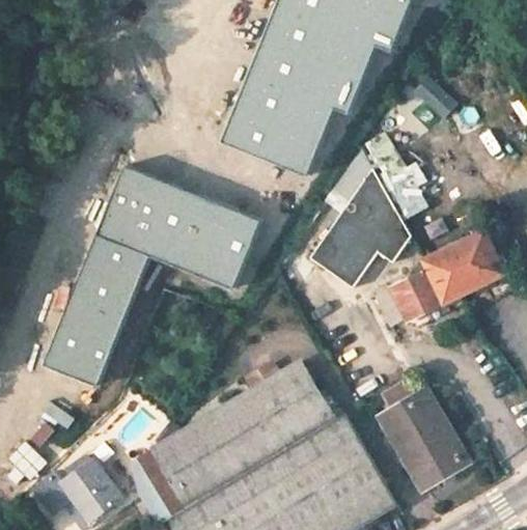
[(87,156),(90,148),(71,142),(67,148),(87,156)]
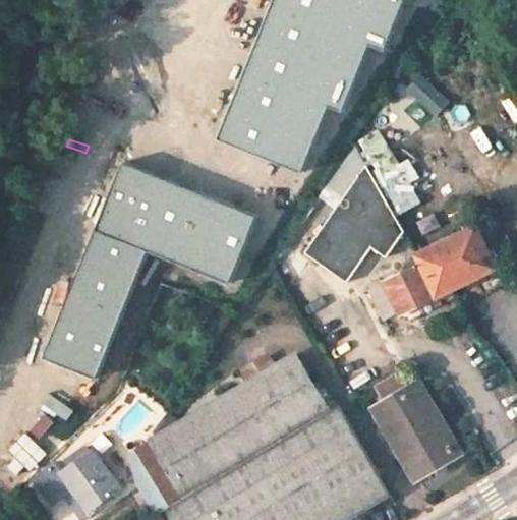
[(401,231),(363,161),(301,250),(345,281),(369,244),(385,254),(401,231)]
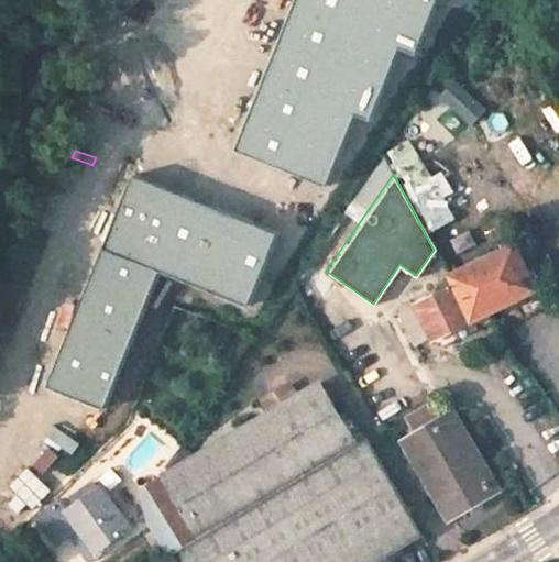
[(184,244),(196,217),(174,209),(163,237),(184,244)]
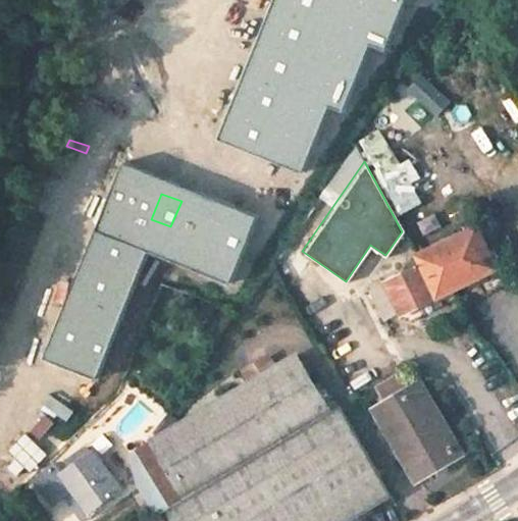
[(151,219),(135,261),(153,269),(170,226),(151,219)]
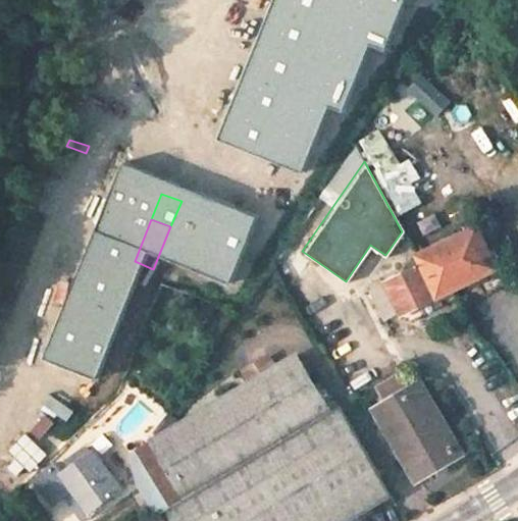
[(418,262),(382,279),(397,309),(402,318),(419,310),(418,309),(434,301),(432,297),(450,288),(482,272),(471,251),(485,244),(476,223),(414,254),(418,262)]
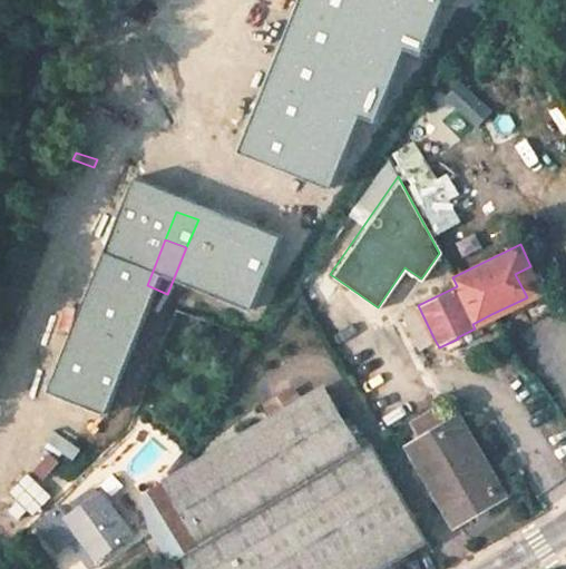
[(542,291),(530,266),(515,274),(527,297),(542,291)]
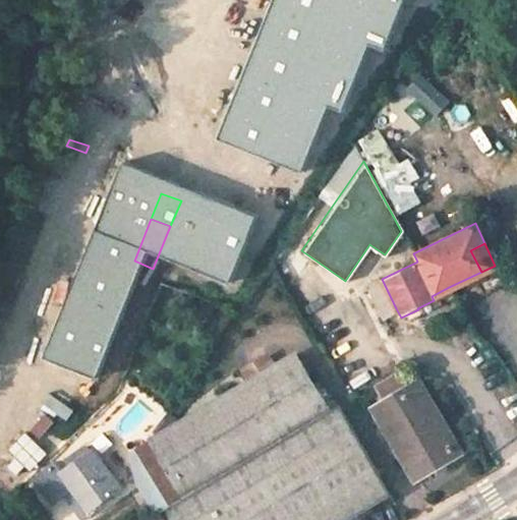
[(157,282),(129,270),(102,336),(130,347),(157,282)]
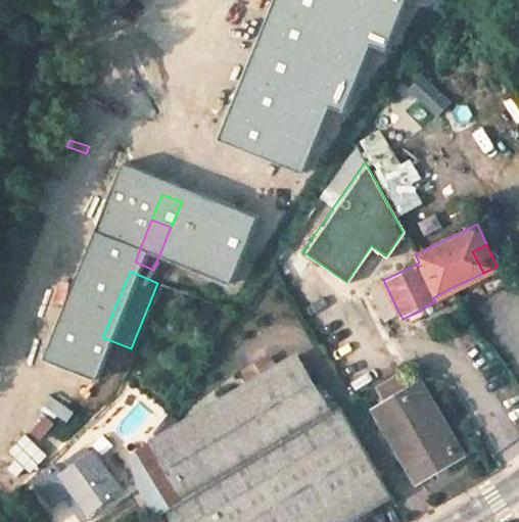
[(379,273),(364,284),(382,317),(397,310),(383,280),(379,273)]
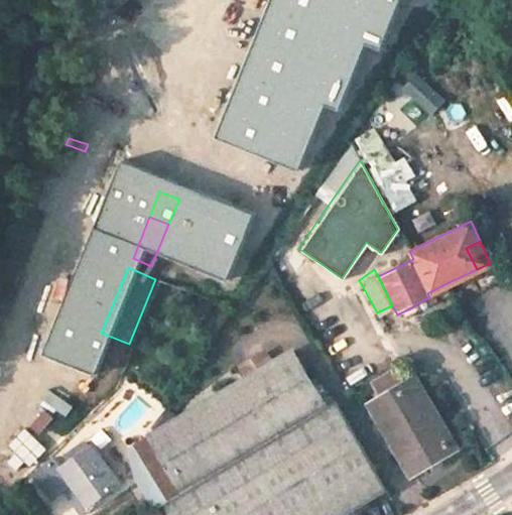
[(101,333),(91,365),(113,385),(129,344),(101,333)]
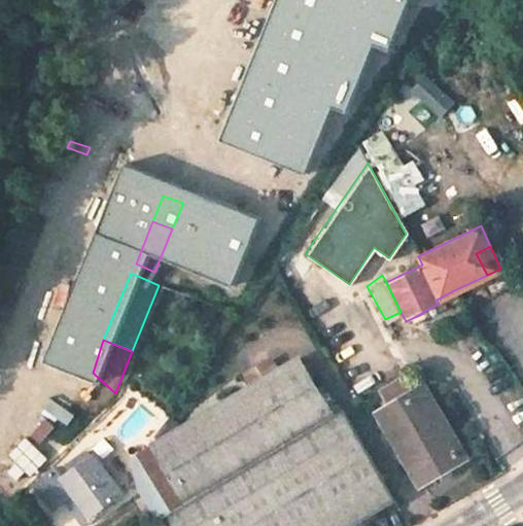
[(315,393),(293,358),(179,425),(160,436),(148,444),(182,500),(328,413),(325,410),(336,405),(325,387),(315,393)]
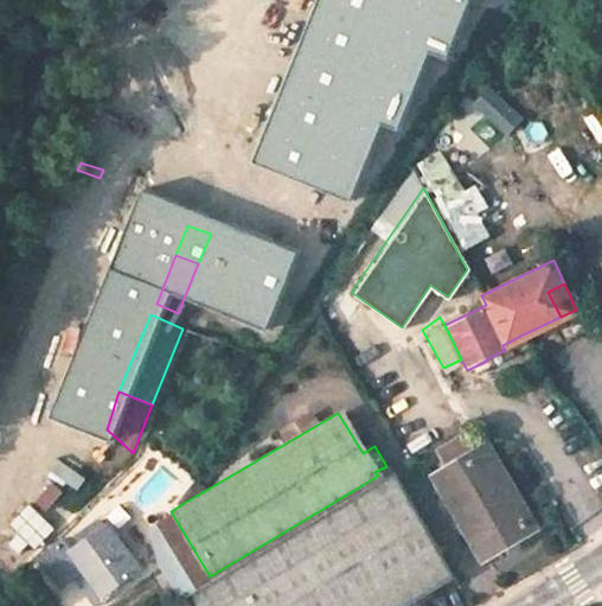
[(0,581),(133,453),(107,429),(0,531),(0,581)]
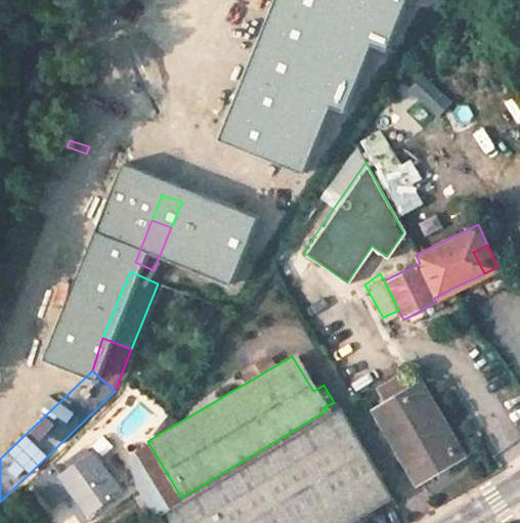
[(460,451),(419,381),(373,407),(415,478),(460,451)]
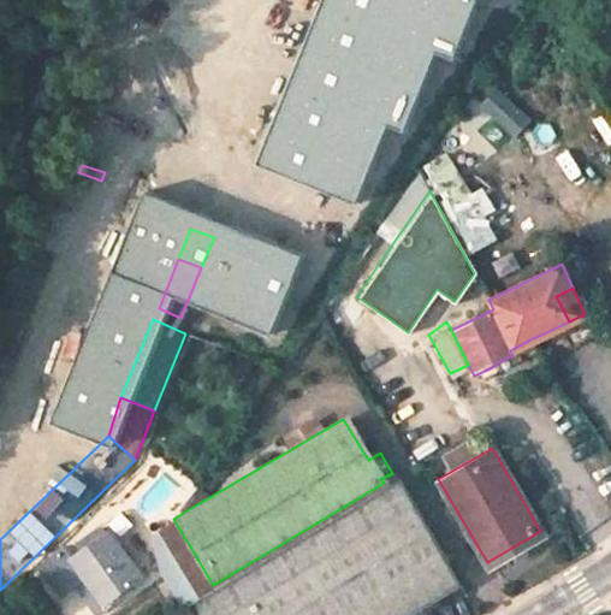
[(402,614),(457,583),(395,477),(384,483),(213,585),(185,601),(194,614),(402,614)]
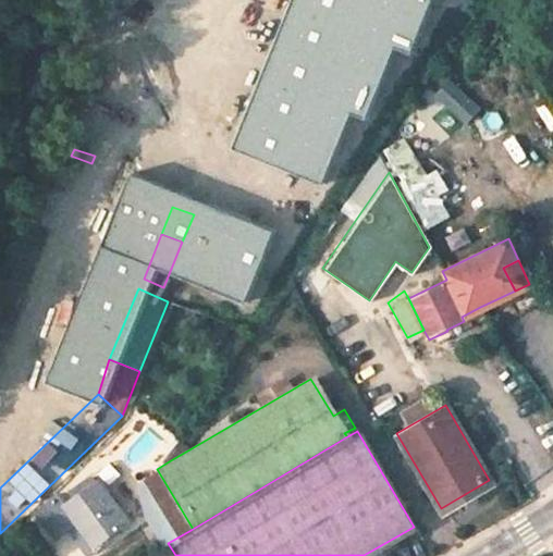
[(163,457),(169,461),(189,449),(176,440),(163,457)]
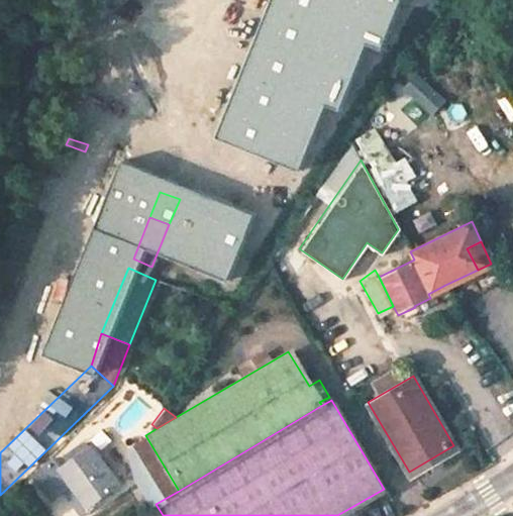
[(179,491),(145,435),(127,445),(133,478),(148,505),(154,503),(156,504),(179,491)]
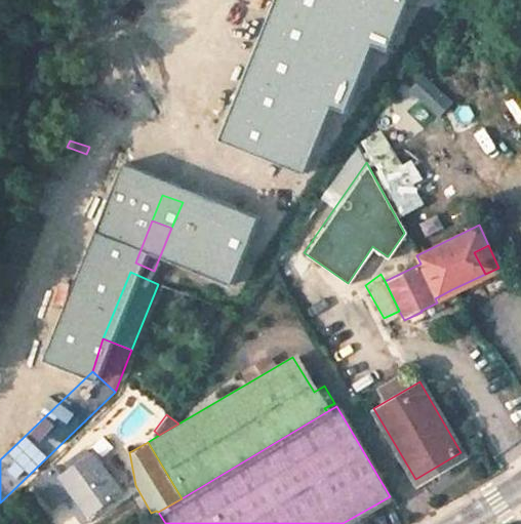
[(63,473),(59,475),(71,490),(75,487),(90,510),(106,498),(118,489),(91,451),(63,473)]
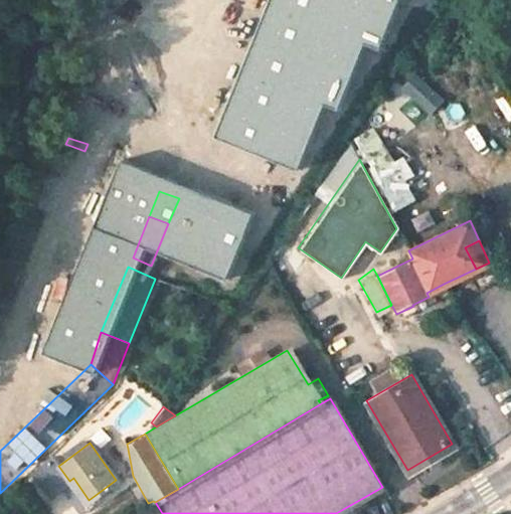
[(69,481),(58,466),(61,464),(53,453),(30,470),(49,495),(60,487),(65,494),(71,489),(82,504),(89,500),(73,478),(69,481)]
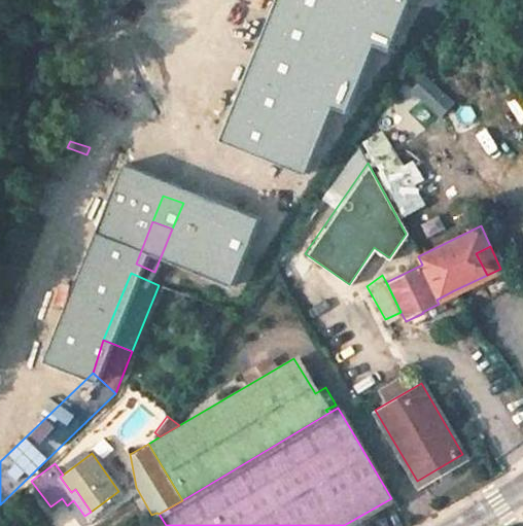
[(80,525),(108,504),(106,500),(91,512),(84,516),(73,500),(67,505),(80,525)]
